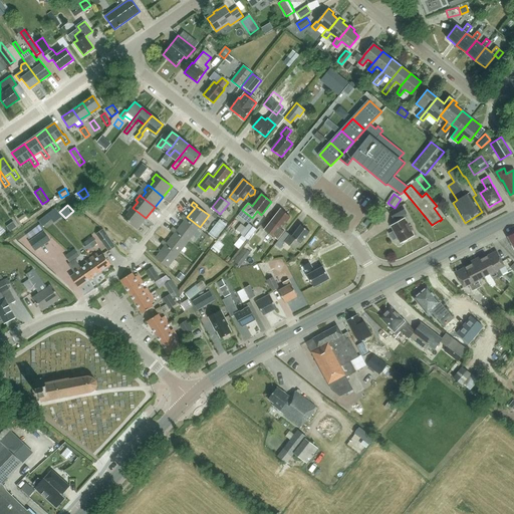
[(408,223),(407,224),(404,219),(408,217),(402,205),(390,212),(394,220),(396,219),(398,222),(391,226),(394,231),(390,234),(394,239),(398,237),(401,243),(414,235),(411,230),(408,223)]
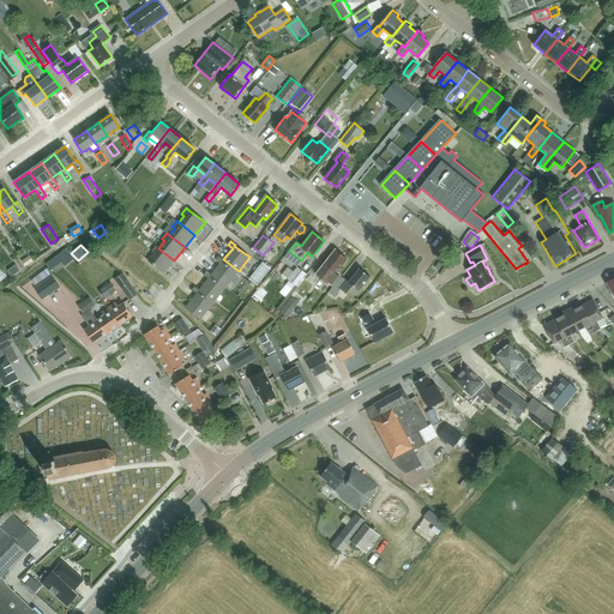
[(174,260),(158,248),(156,246),(151,252),(154,253),(149,260),(164,274),(174,260)]
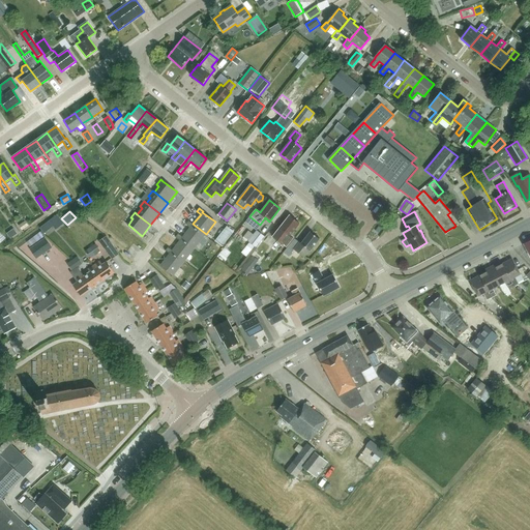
[(289,215),(272,236),(273,237),(283,245),(284,244),(287,246),(294,237),(291,235),(300,224),(290,215),(289,215)]
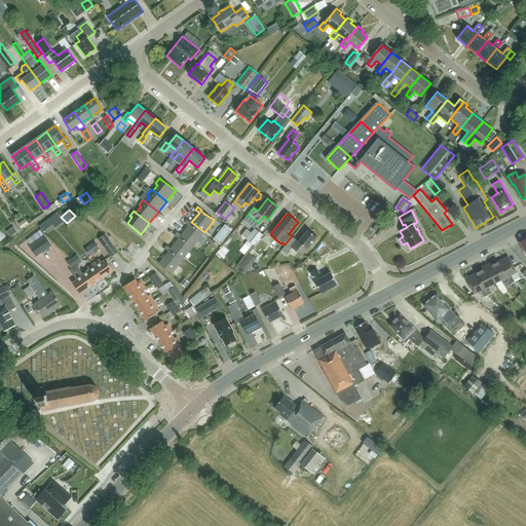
[(182,235),(194,246),(204,232),(191,222),(187,219),(185,222),(189,226),(182,235)]
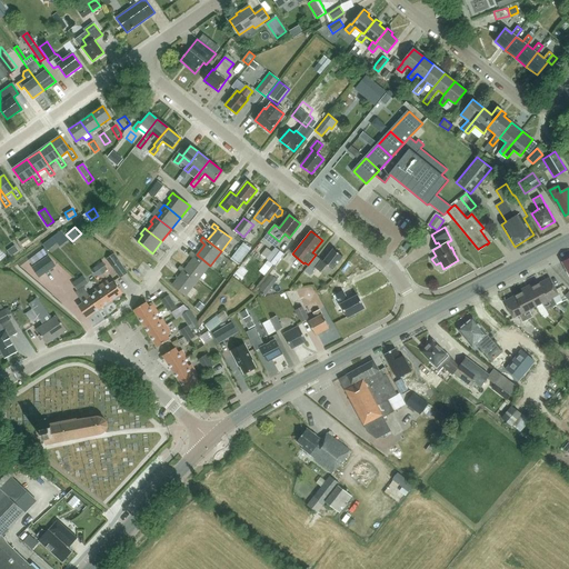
[(243,242),(231,259),(239,265),(251,248),(243,242)]
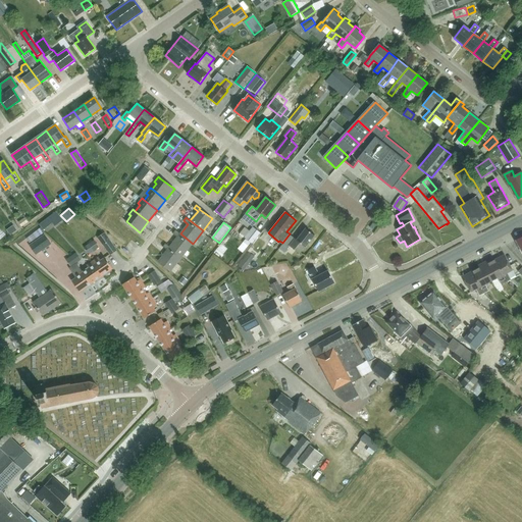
[(245,227),(240,233),(245,237),(246,239),(244,242),(248,245),(251,243),(252,243),(260,232),(253,226),(249,231),(245,227)]
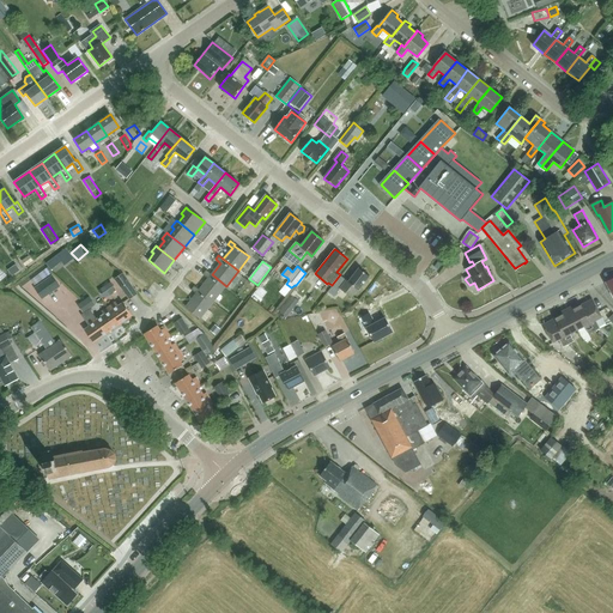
[(358,290),(369,277),(359,268),(349,283),(341,275),(328,292),(334,297),(340,289),(351,298),(358,290)]
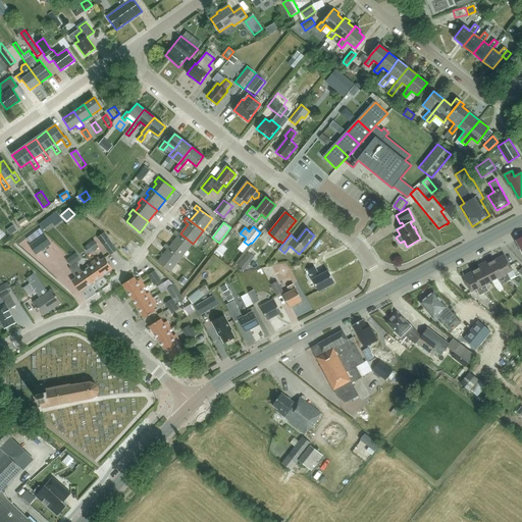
[(170,247),(183,256),(193,244),(180,233),(177,231),(177,232),(175,230),(173,233),(177,237),(170,247)]
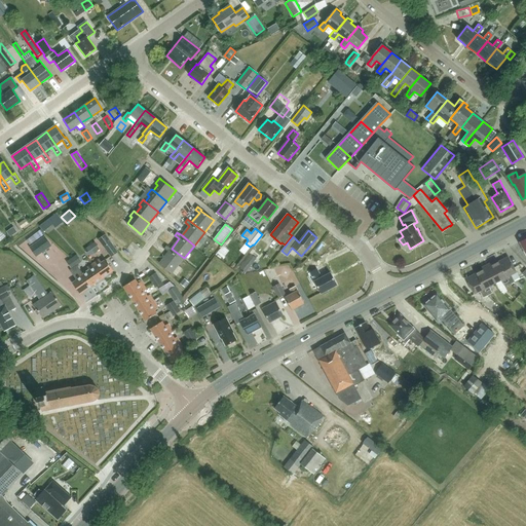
[(50,246),(45,237),(30,249),(36,257),(50,246)]
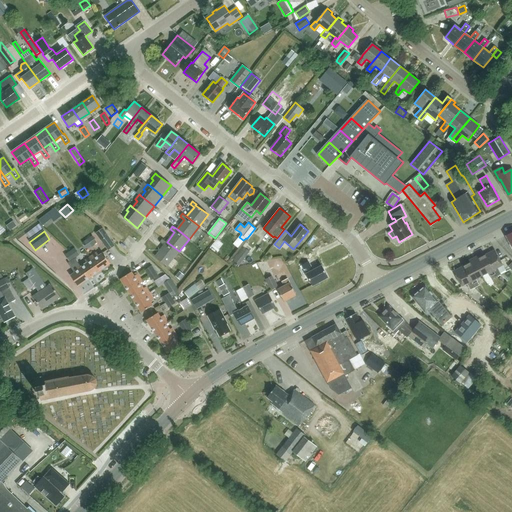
[(88,238),(93,244),(98,241),(93,234),(88,238)]
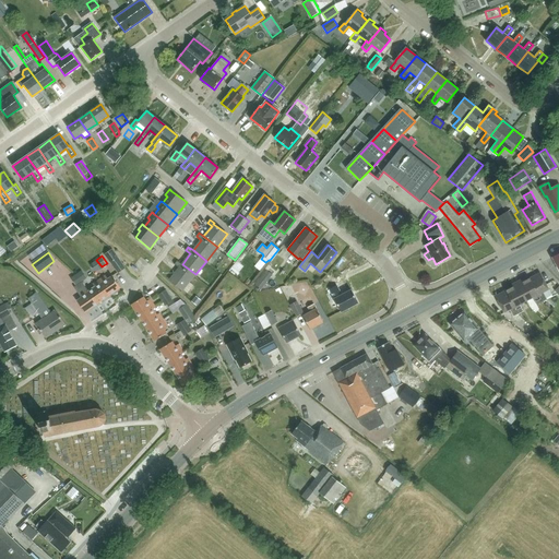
[(126,268),(117,257),(109,262),(118,274),(126,268)]
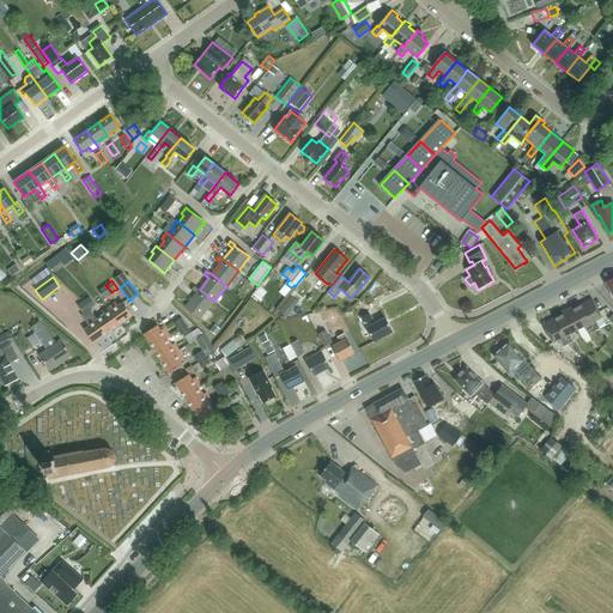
[(205,322),(212,314),(207,310),(214,301),(200,290),(194,285),(192,290),(196,293),(186,307),(205,322)]
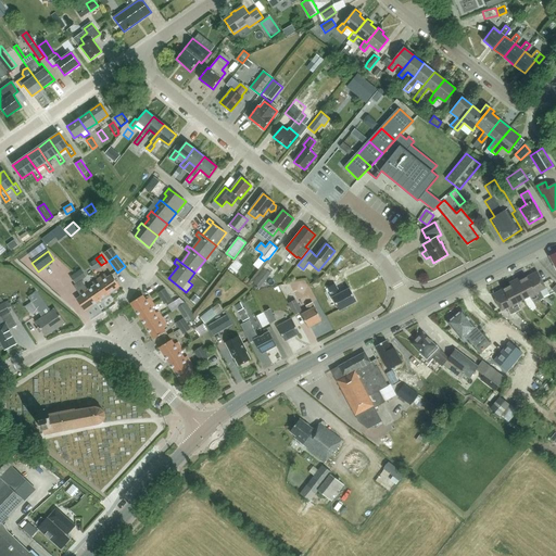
[(252,281),(260,287),(263,282),(270,274),(263,267),(256,276),(252,281)]
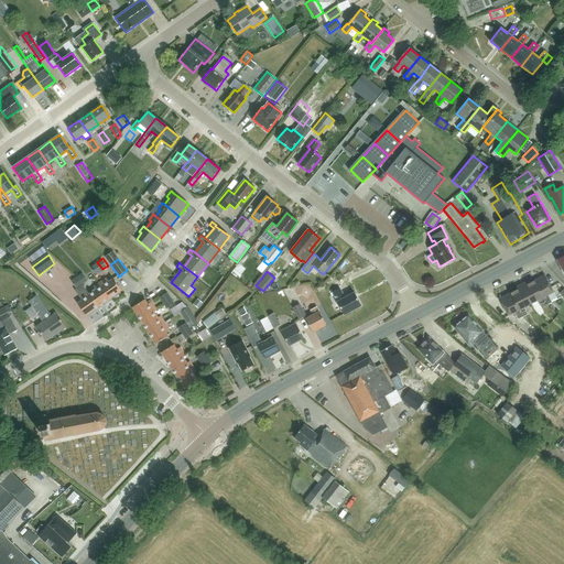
[(77,277),(83,284),(88,280),(83,272),(77,277)]
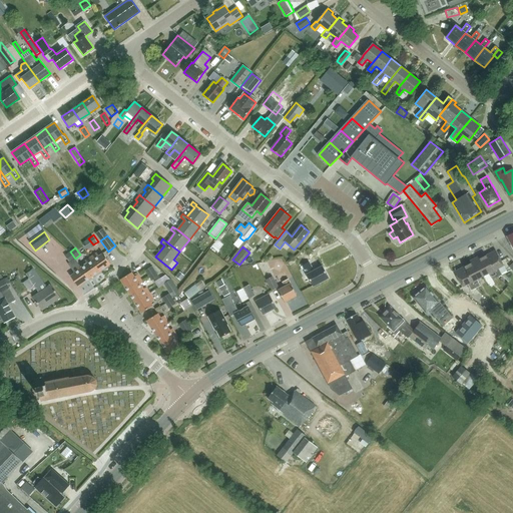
[(313,250),(312,251),(310,247),(301,252),(302,254),(288,263),(291,268),(298,264),(299,266),(316,257),(313,250)]
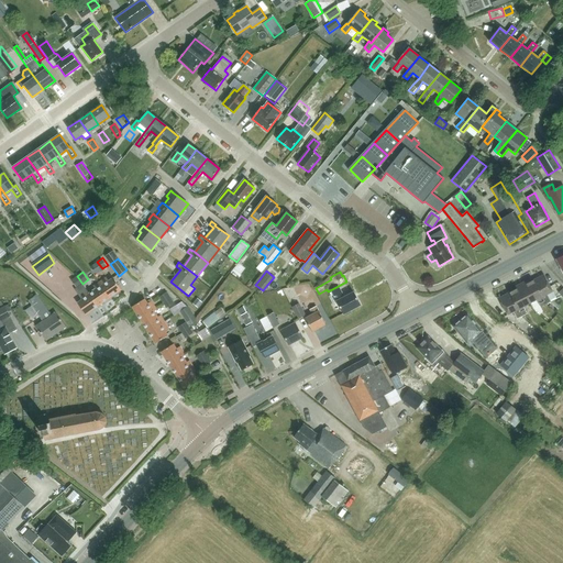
[(532,279),(544,302),(550,300),(545,294),(552,290),(543,274),(532,279)]
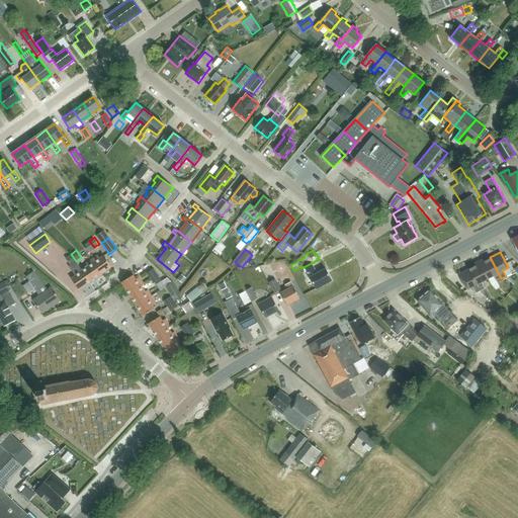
[(71,264),(76,261),(71,254),(66,258),(71,264)]
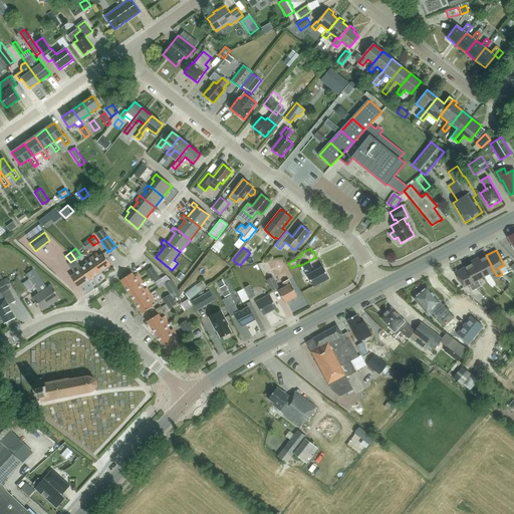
[(96,253),(90,257),(100,271),(110,264),(103,254),(99,257),(96,253)]
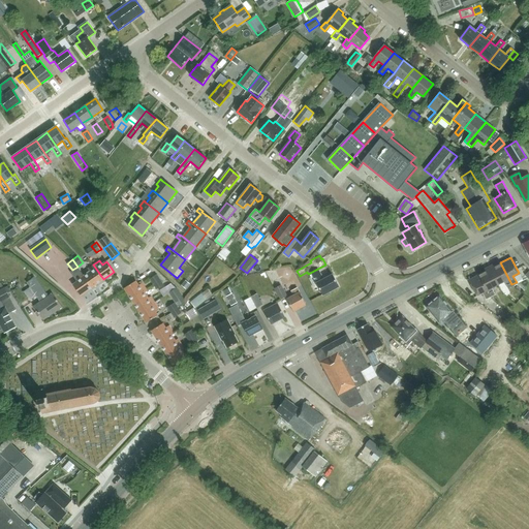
[(511,284),(500,262),(492,267),(491,265),(488,266),(497,283),(503,280),(506,287),(511,284)]
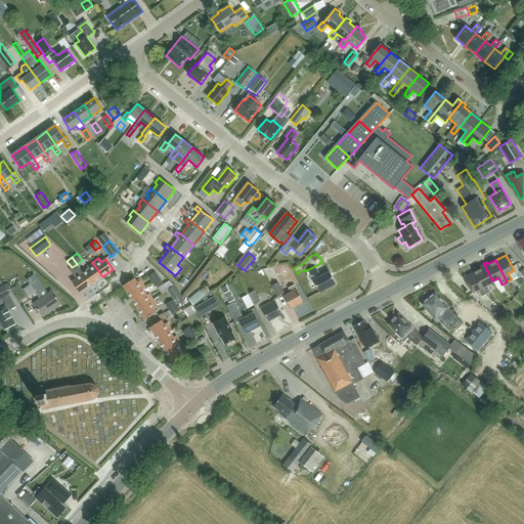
[(89,269),(83,273),(91,285),(102,276),(92,262),(87,266),(89,269)]
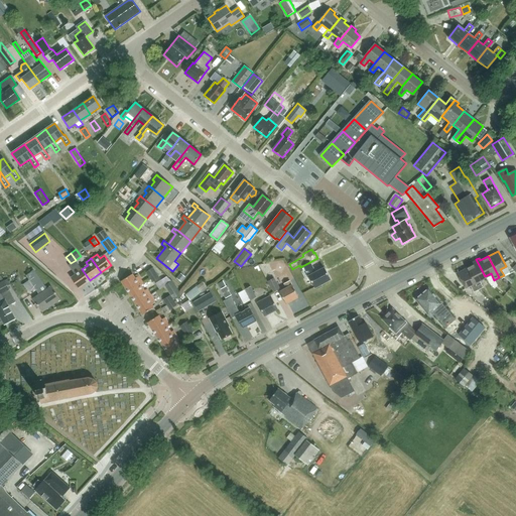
[(485,276),(476,259),(474,260),(475,262),(467,266),(478,288),(482,286),(479,280),(485,276)]
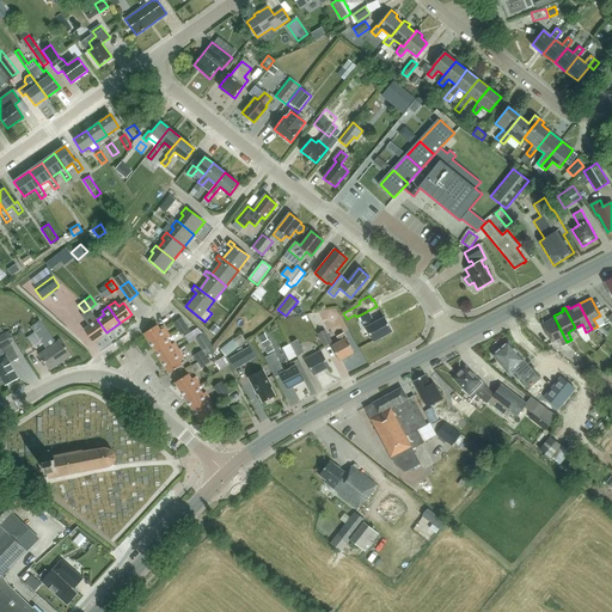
[(373,341),(392,331),(385,317),(374,323),(368,312),(361,317),(373,341)]
